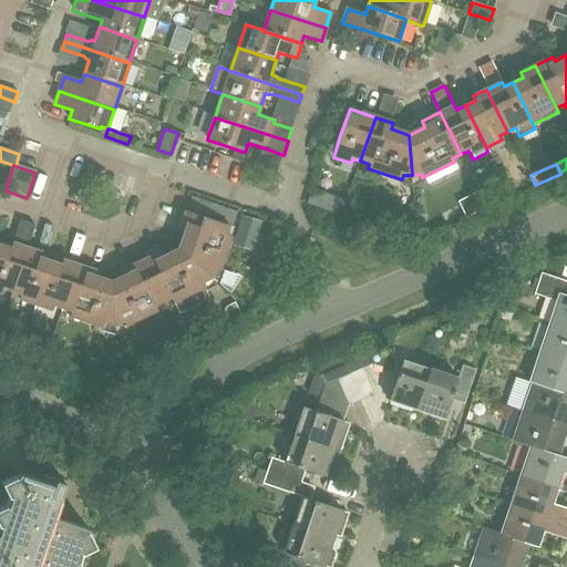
[(308,196),(306,204),(317,207),(322,193),(312,189),(310,188),(308,196)]
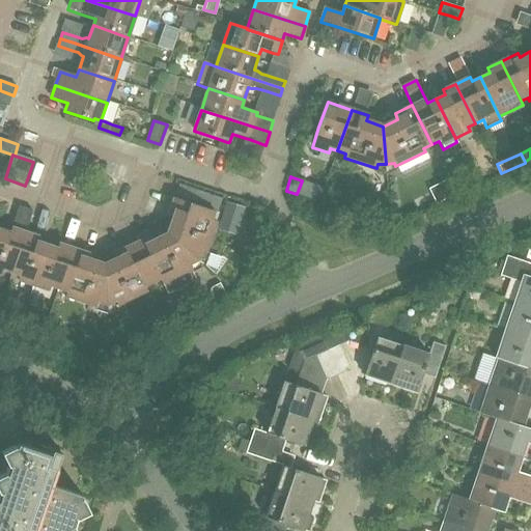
[(429,189),(437,202),(454,194),(447,179),(429,189)]
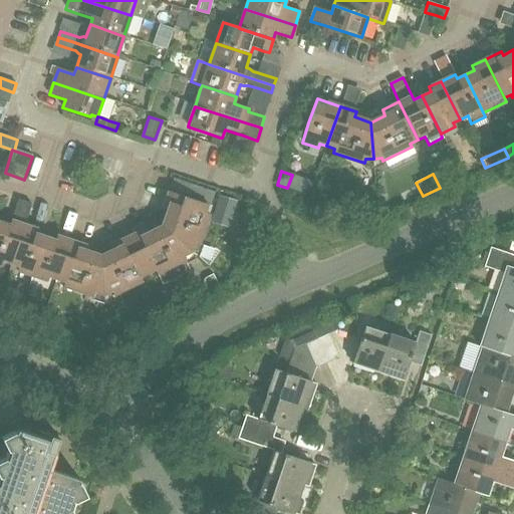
[(169,192),(164,210),(169,212),(164,226),(191,250),(196,244),(200,246),(210,215),(206,214),(209,205),(211,206),(215,192),(189,184),(184,197),(169,192)]
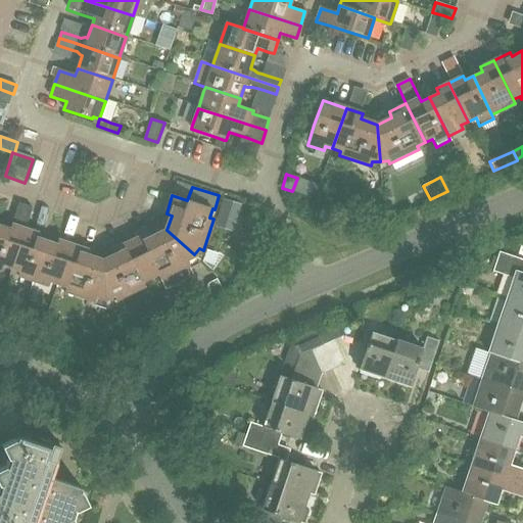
[(365,190),(358,208),(375,216),(381,197),(365,190)]
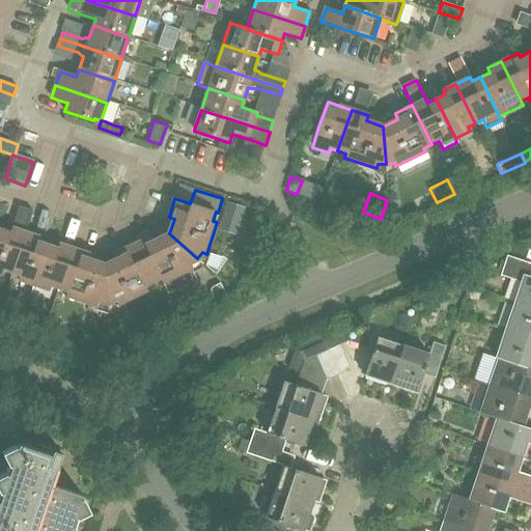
[(244,212),(225,206),(218,229),(236,235),(244,212)]
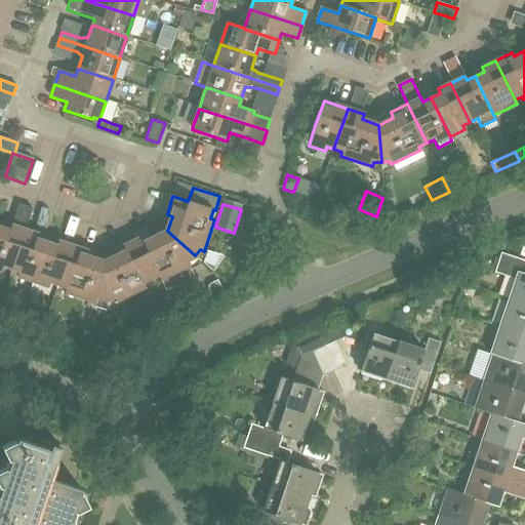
[(4,269),(12,272),(25,231),(32,209),(18,205),(10,232),(0,228),(0,273),(3,274),(4,269)]
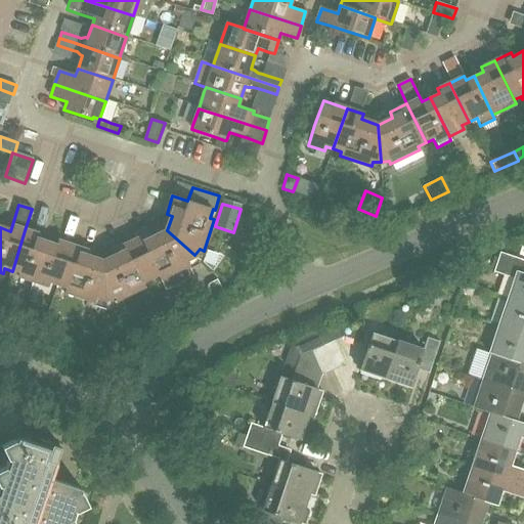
[(39,234),(25,230),(12,271),(19,273),(18,278),(34,284),(47,243),(38,239),(39,234)]
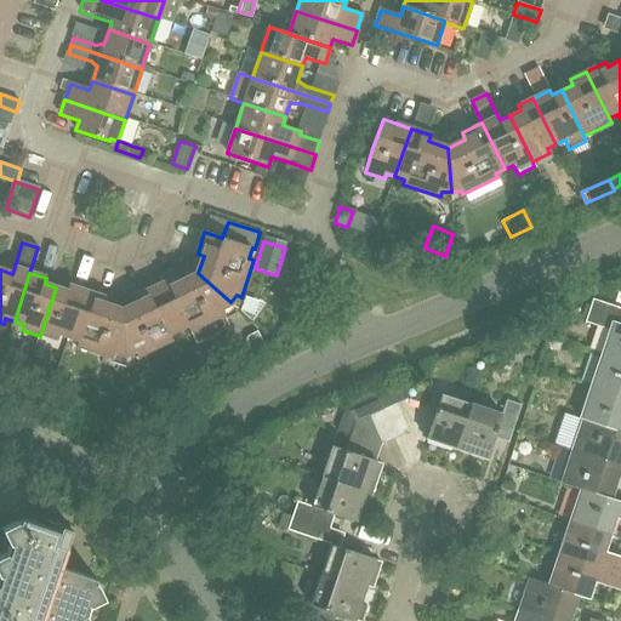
[(222,309),(231,302),(198,273),(180,281),(177,278),(158,288),(180,331),(188,326),(191,332),(224,315),(222,309)]
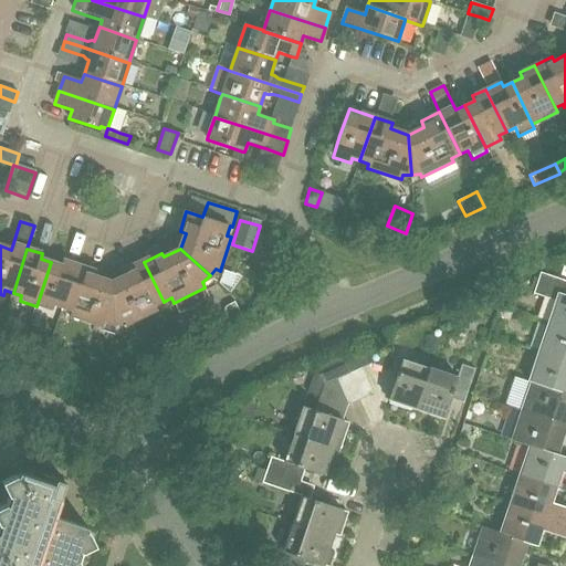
[(55,306),(64,310),(79,265),(64,261),(62,265),(51,262),(37,306),(54,312),(55,306)]
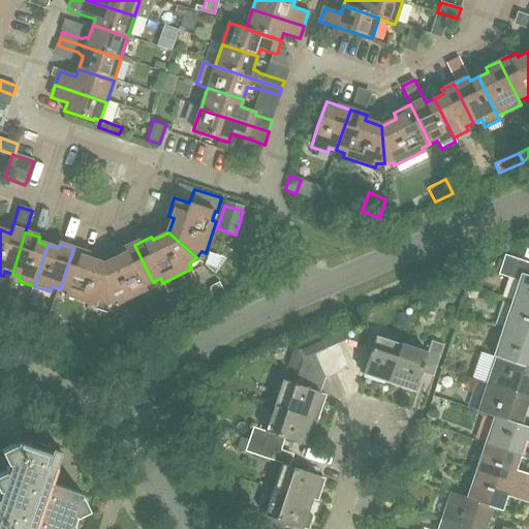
[(119,256),(105,263),(107,302),(116,300),(118,306),(147,290),(145,286),(153,282),(134,245),(118,253),(119,256)]
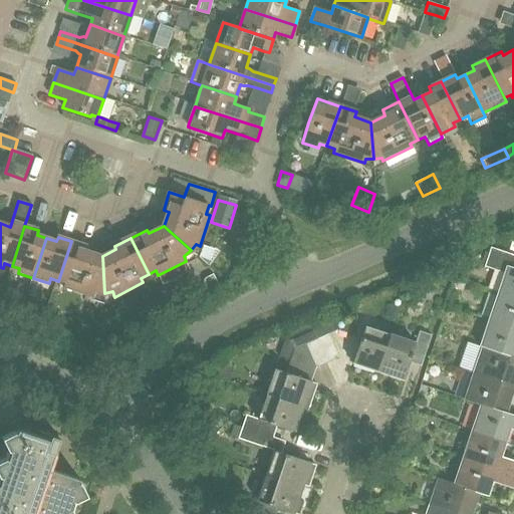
[(96,294),(104,293),(102,256),(86,251),(88,247),(71,241),(58,281),(65,283),(64,288),(94,298),(96,294)]
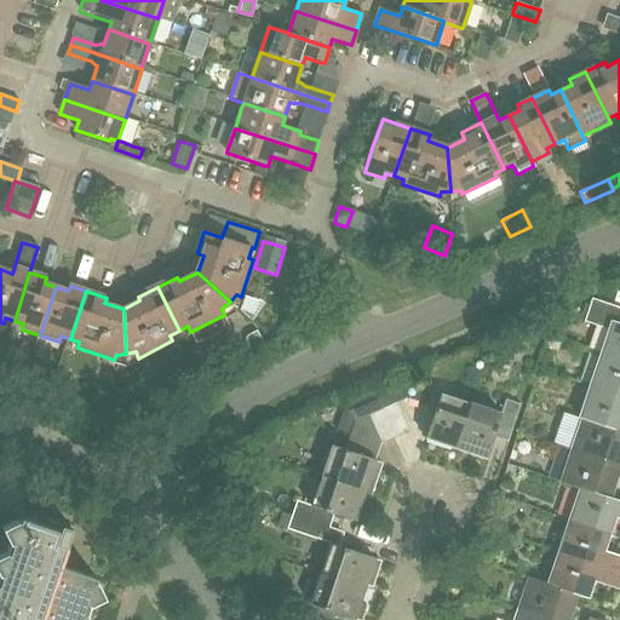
[(608,328),(600,352),(619,359),(619,306),(591,297),(583,320),(608,328)]
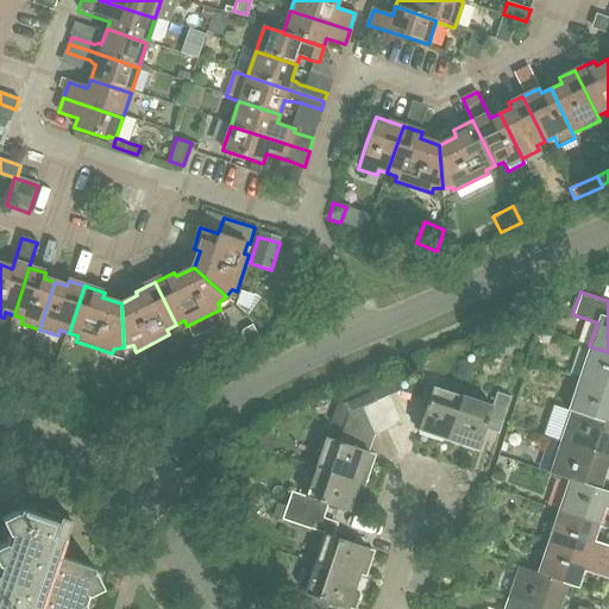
[(246,344),(258,337),(252,325),(243,330),(242,334),(246,344)]
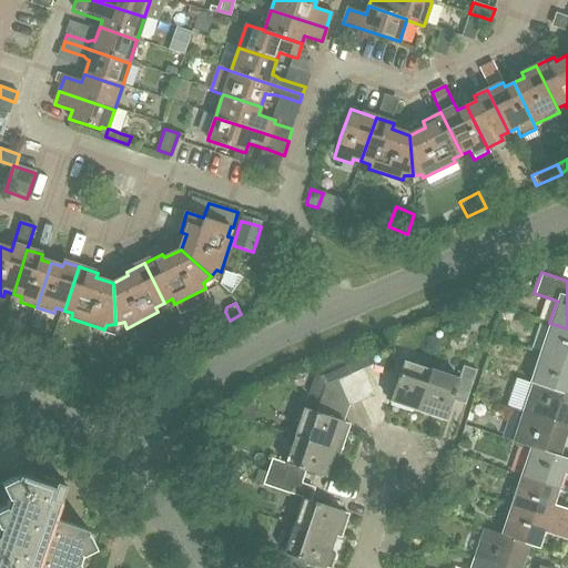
[(567,328),(549,323),(539,352),(567,362),(567,328)]
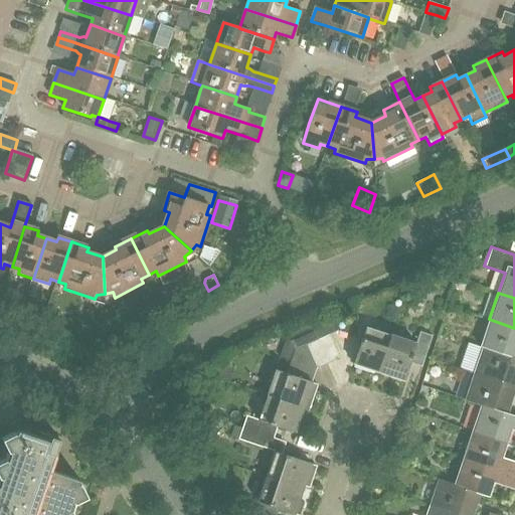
[(514,357),(514,328),(489,319),(480,346),(514,357)]
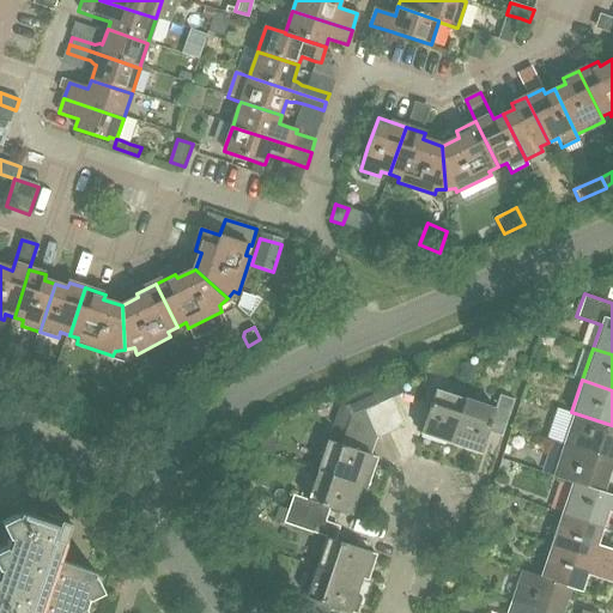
[(419,431),(449,442),(465,399),(434,388),(419,431)]
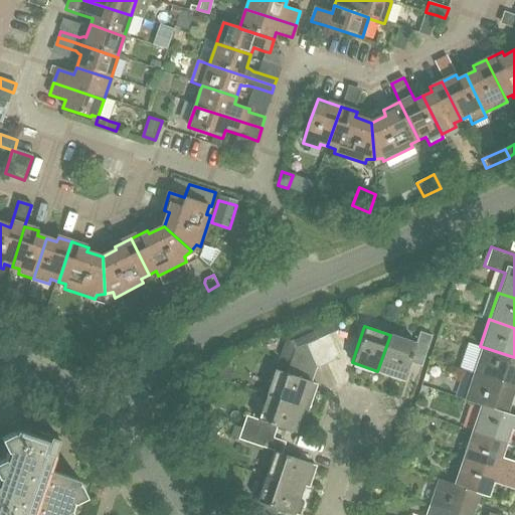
[(414,343),(390,335),(377,371),(402,380),(410,356),(422,360),(432,335),(418,331),(414,343)]
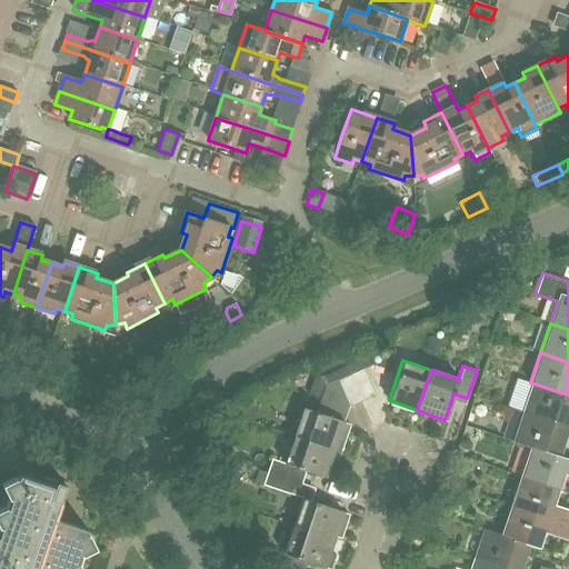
[(361,369),(349,375),(361,400),(373,395),(361,369)]
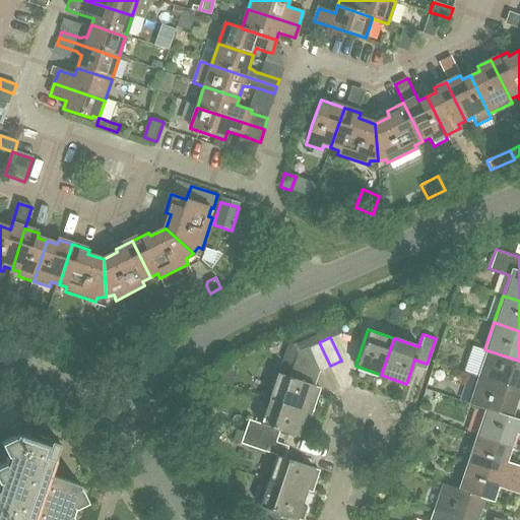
[(317,371),(330,366),(319,342),(307,347),(317,371)]
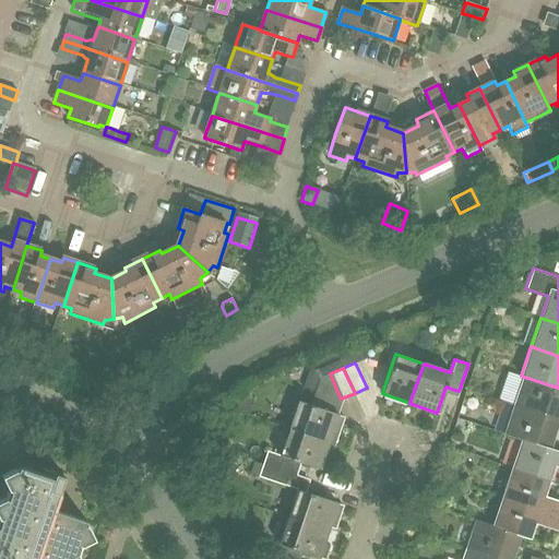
[(508,371),(498,400),(514,405),(558,419),(558,415),(558,388),(521,376),(508,371)]
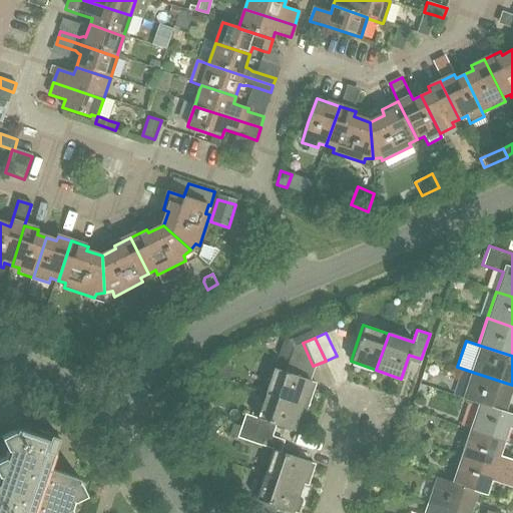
[(273,367),(264,393),(306,407),(315,383),(309,381),(309,380),(273,367)]
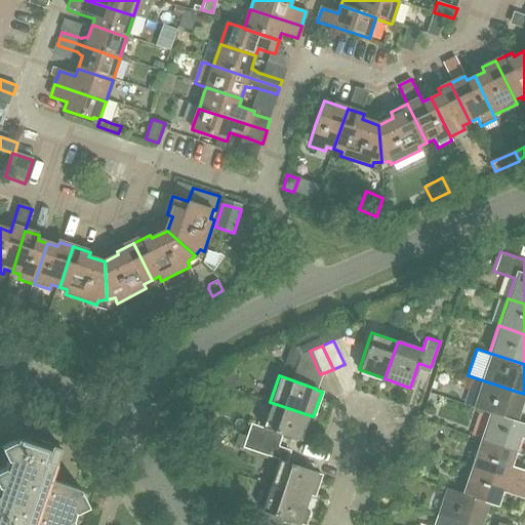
[(474,408),(489,413),(515,421),(524,394),(483,380),(474,408)]
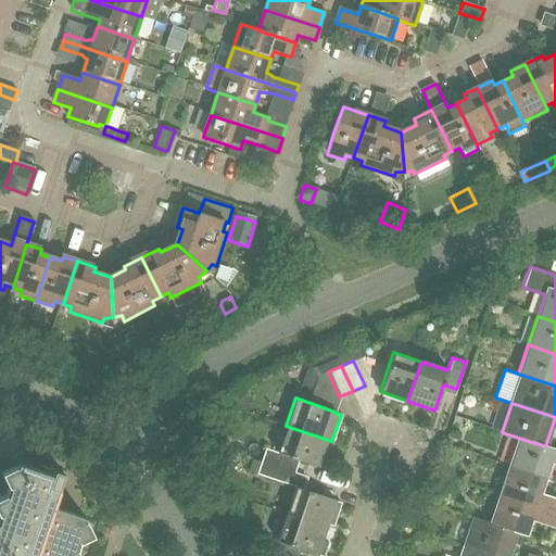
[(265,449),(261,460),(286,469),(290,457),(316,466),(316,465),(323,467),(331,441),(286,426),(277,453),(265,449)]
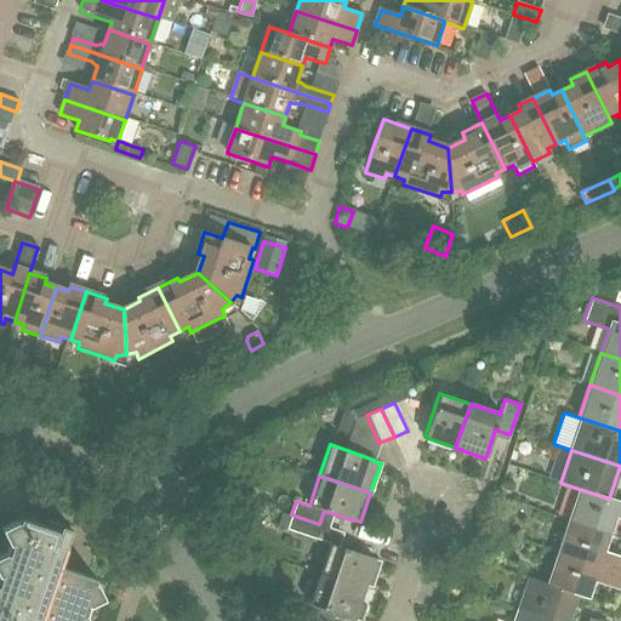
[(620,518),(620,502),(609,499),(579,489),(568,520),(609,534),(614,517),(620,518)]
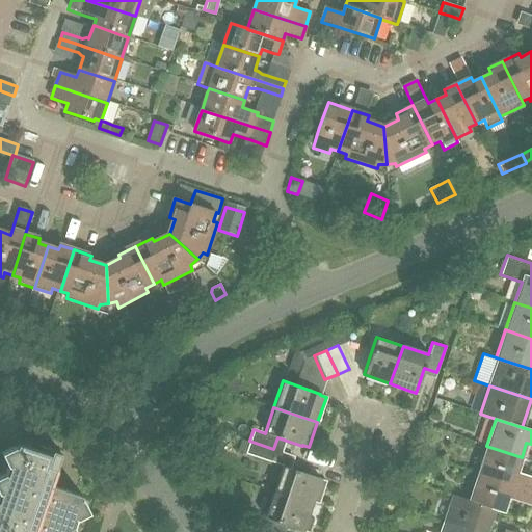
[(269,461),(273,449),(249,441),(245,453),(269,461)]
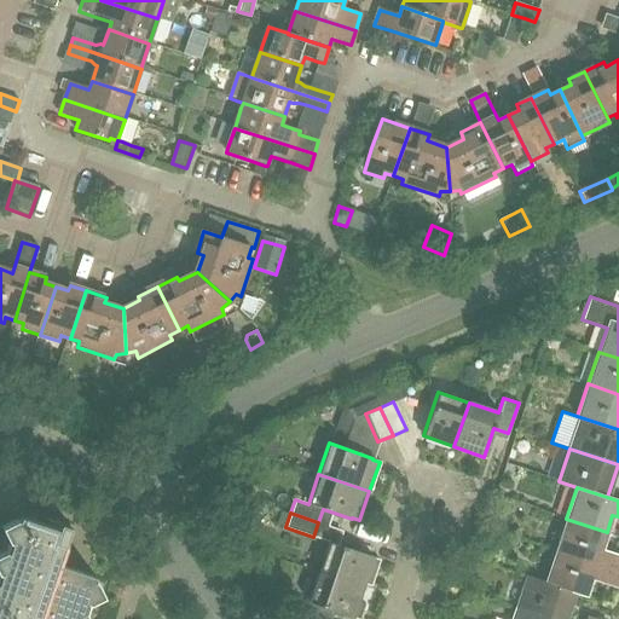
[(0,618),(87,618),(86,614),(90,602),(103,596),(97,583),(94,582),(96,577),(56,563),(62,544),(64,545),(70,526),(61,524),(47,519),(47,520),(48,520),(46,525),(21,516),(18,521),(16,520),(3,527),(10,539),(6,551),(0,554),(0,618)]
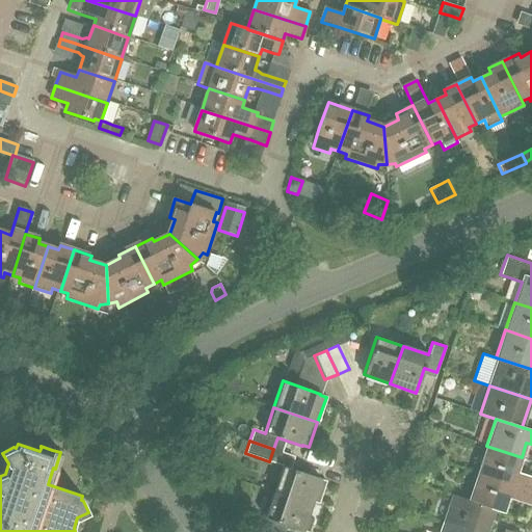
[(486,446),(477,473),(531,491),(531,476),(516,472),(522,457),(486,446)]
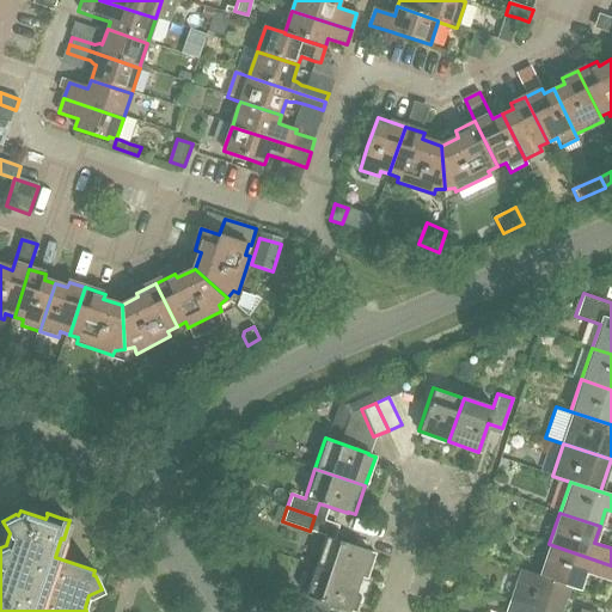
[(314,565),(357,581),(360,576),(366,579),(375,552),(368,550),(368,549),(324,534),(314,565)]
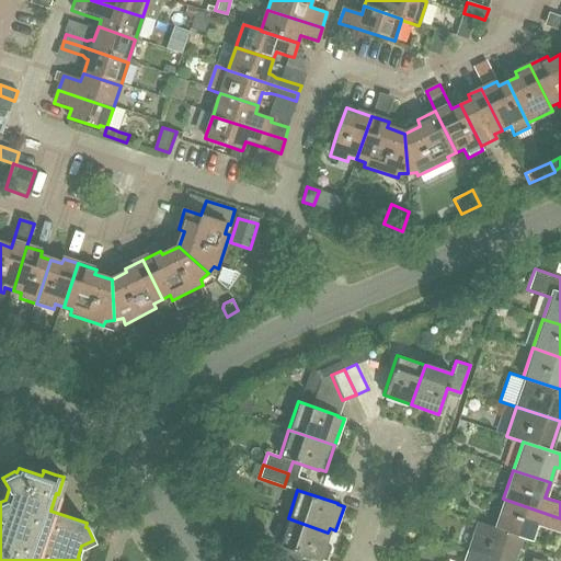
[(560,533),(560,518),(503,499),(494,527),(521,536),(529,539),(535,524),(560,533)]
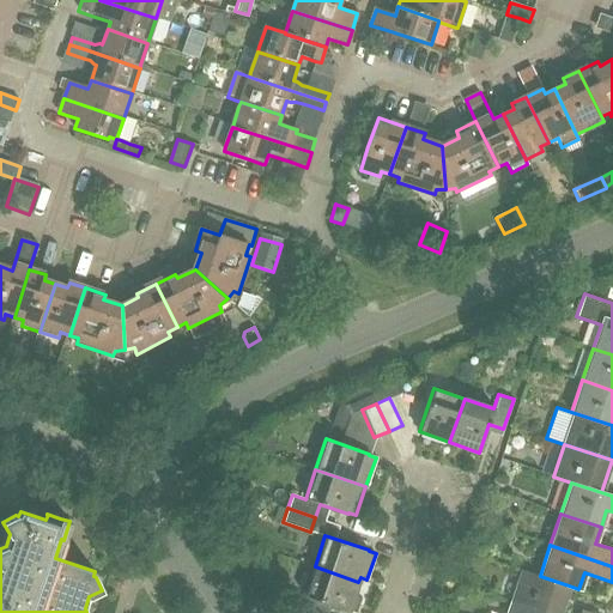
[(354,594),(358,582),(315,566),(304,595),(290,590),(285,606),(308,612),(314,612),(319,600),(349,611),(350,610),(356,612),(360,596),(354,594)]
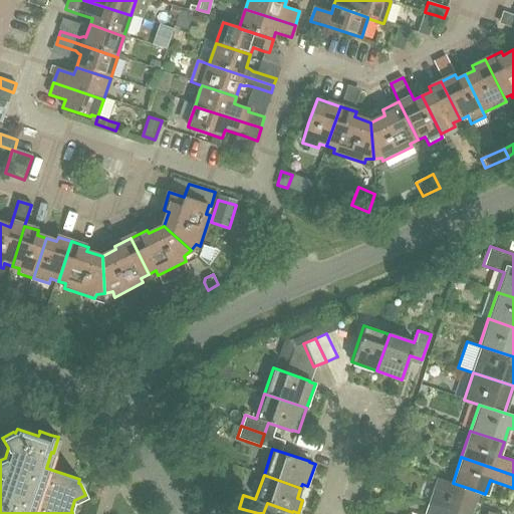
[(428,504),(457,513),(469,513),(477,491),(453,483),(437,477),(428,504)]
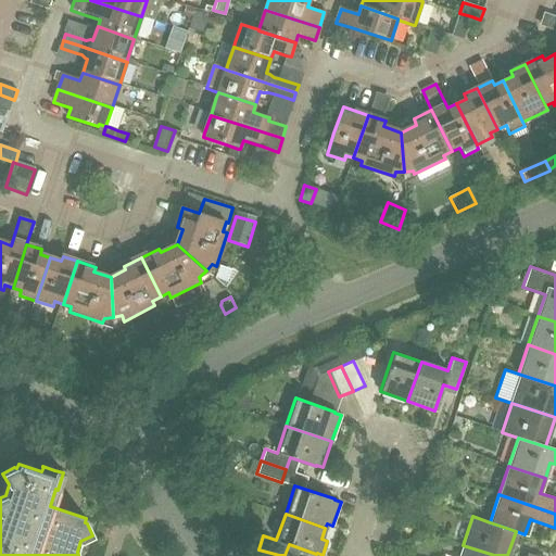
[(494,555),(463,545),(458,555),(494,555)]
